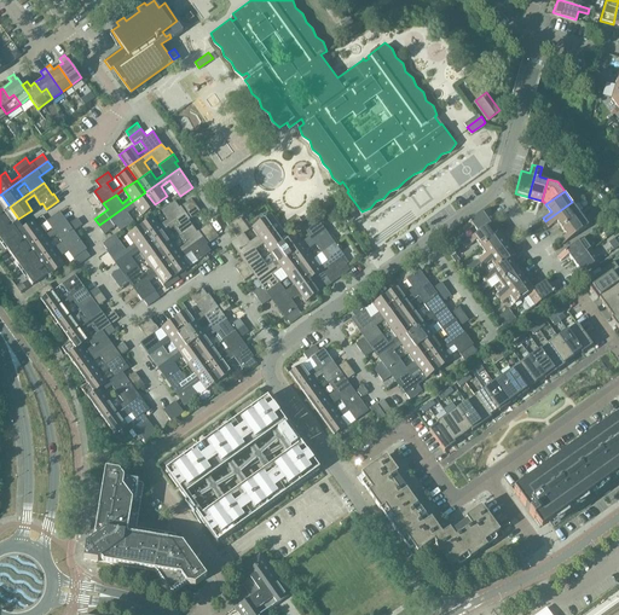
[(145,192),(99,225),(104,233),(117,224),(121,228),(133,220),(127,210),(134,206),(142,214),(155,204),(145,192)]
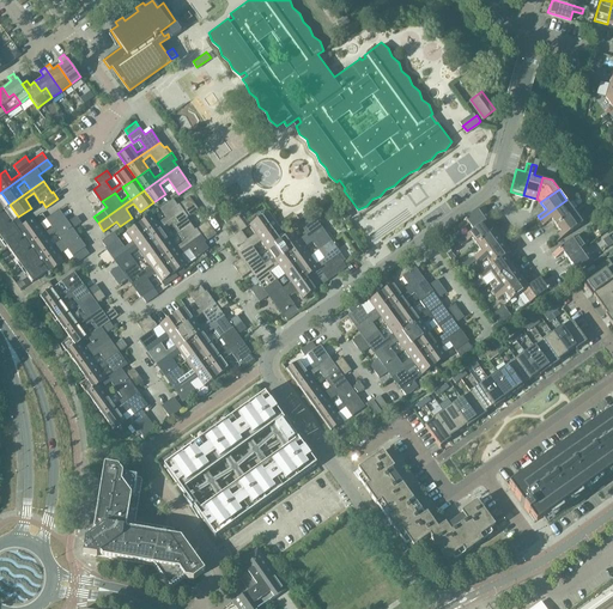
[(139,221),(147,233),(194,201),(189,194),(176,203),(171,198),(159,207),(167,215),(158,221),(152,212),(139,221)]
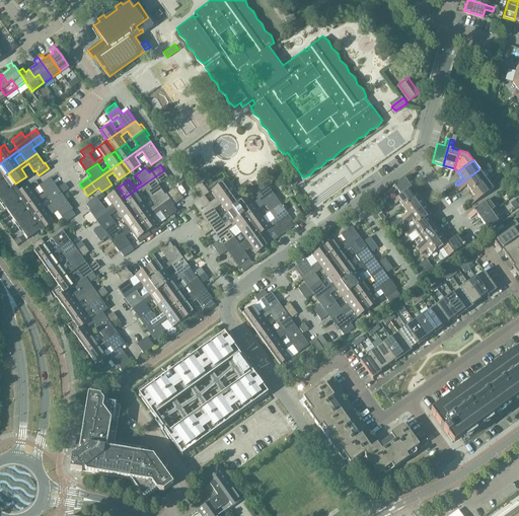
[(466,183),(470,190),(487,178),(479,169),(457,186),(460,189),(466,183)]
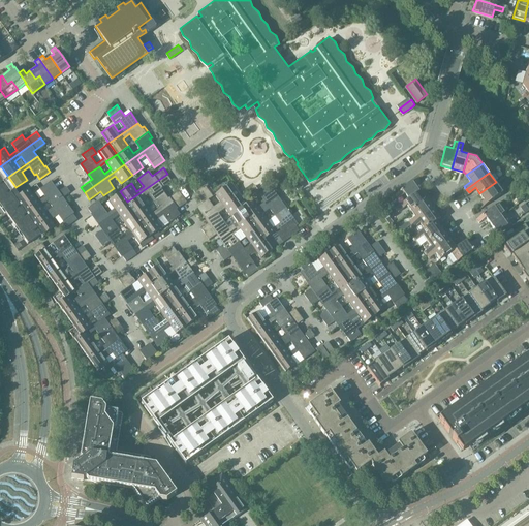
[(127,202),(135,213),(147,205),(141,197),(148,192),(153,199),(163,192),(160,187),(172,179),(167,174),(127,202)]
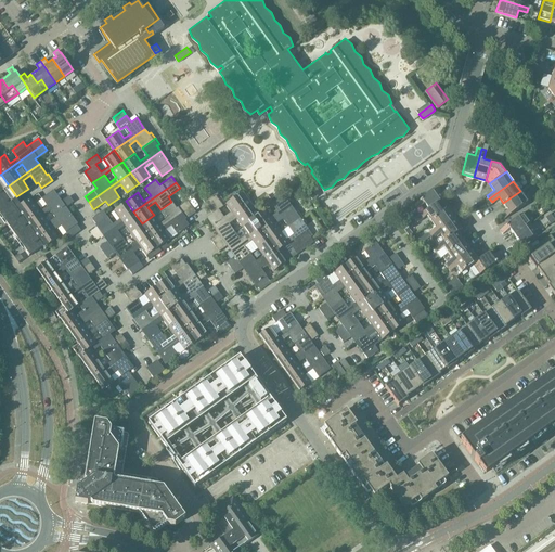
[(304,185),(312,197),(318,194),(309,182),(304,185)]
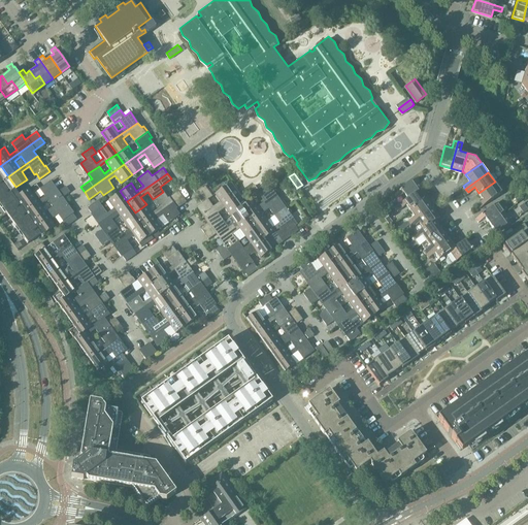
[(0,202),(28,241),(40,232),(0,175),(0,202)]
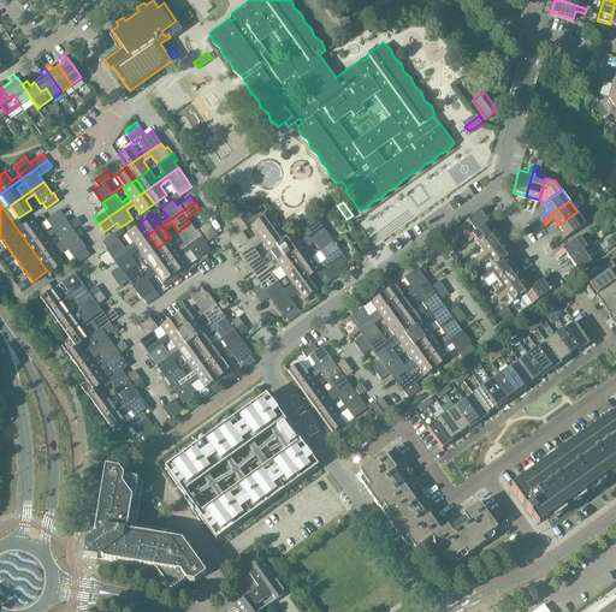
[(495,217),(486,206),(460,225),(463,229),(471,224),(475,230),(490,220),(495,217)]
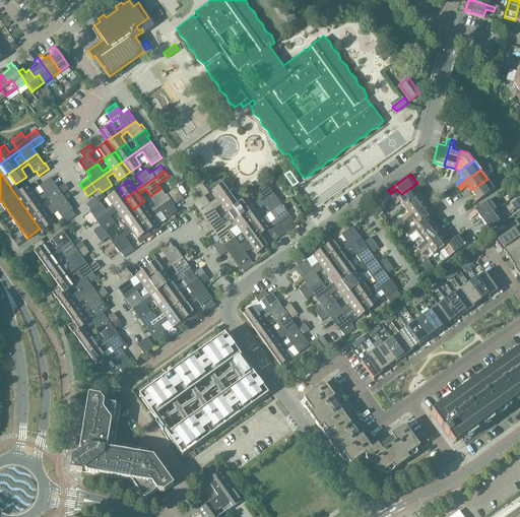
[(17,192),(28,207),(40,199),(57,187),(49,177),(39,184),(45,191),(38,196),(28,184),(17,192)]
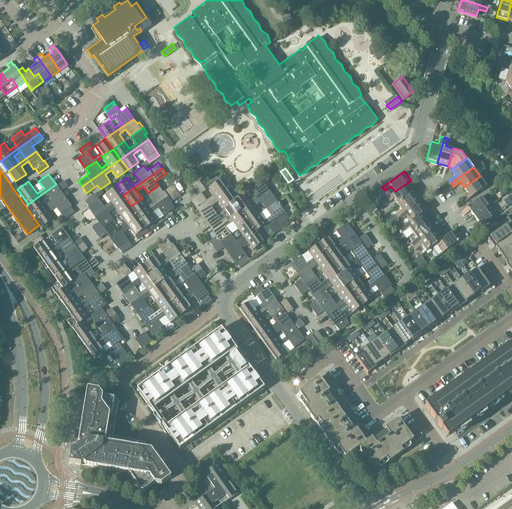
[(199,209),(226,189),(229,193),(234,189),(224,175),(219,178),(208,186),(213,194),(206,199),(201,192),(206,188),(202,183),(192,190),(196,195),(191,198),(191,199),(194,202),(199,209)]
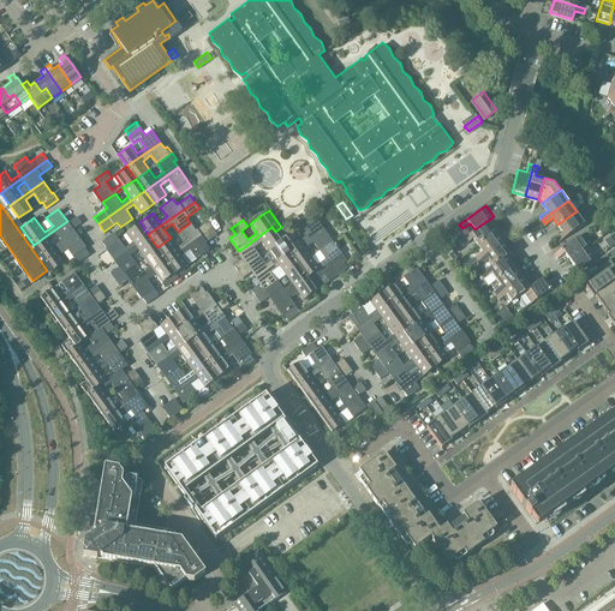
[(577,211),(557,225),(562,231),(555,237),(557,241),(584,222),(577,211)]
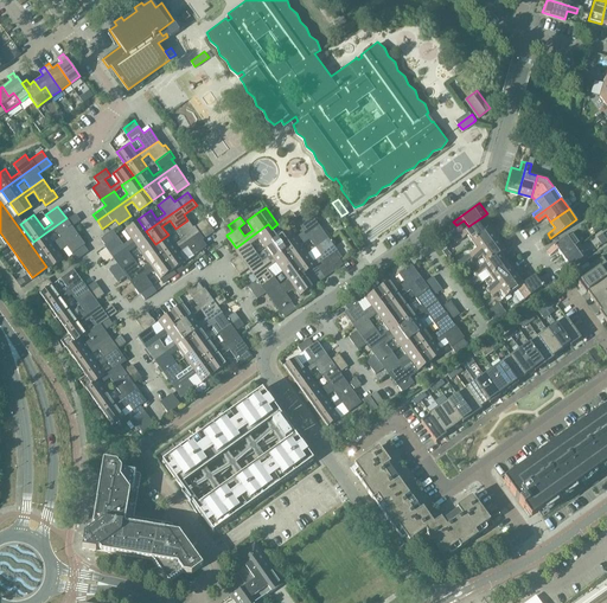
[(224,219),(228,225),(240,217),(235,210),(224,219)]
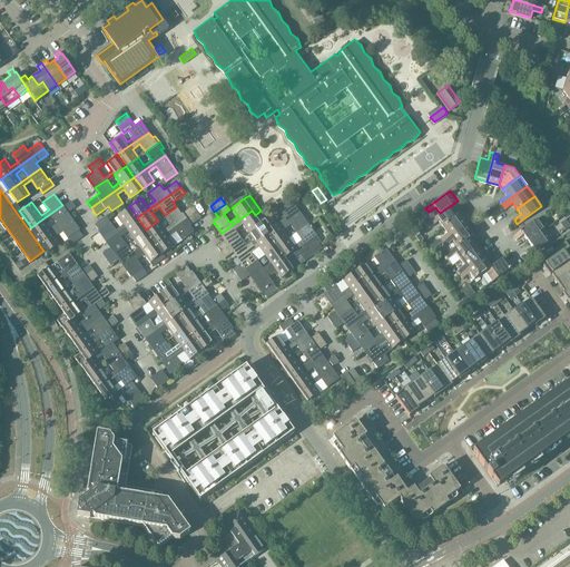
[(261,222),(268,233),(298,212),(295,206),(297,204),(293,197),(279,207),(285,216),(277,222),(272,213),(261,222)]
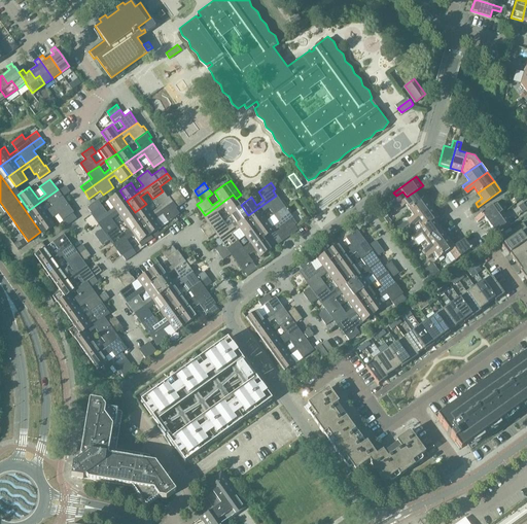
[(70,189),(66,183),(58,189),(47,198),(53,205),(45,210),(40,202),(29,210),(36,220),(65,201),(62,196),(70,189)]
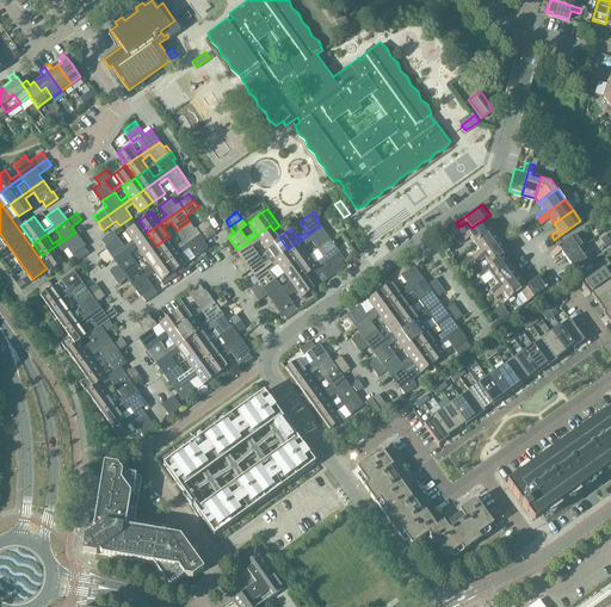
[(170,236),(156,246),(165,258),(211,224),(207,218),(193,228),(189,222),(177,230),(183,239),(176,245),(170,236)]
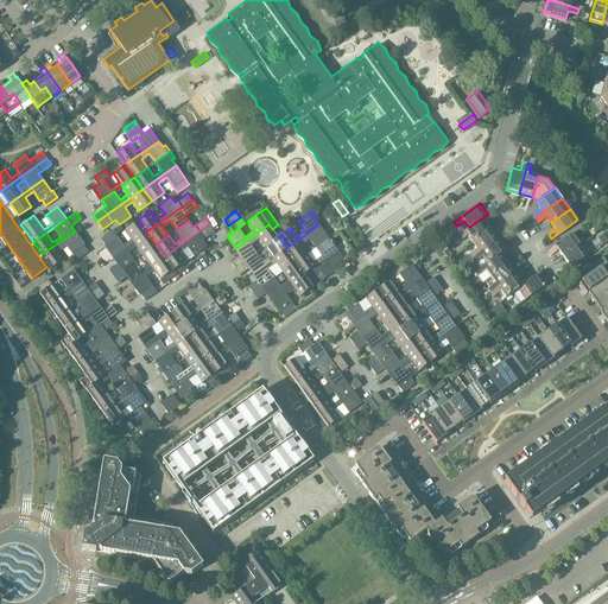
[(491,227),(483,217),(469,227),(456,235),(460,240),(468,234),(473,241),(491,227)]
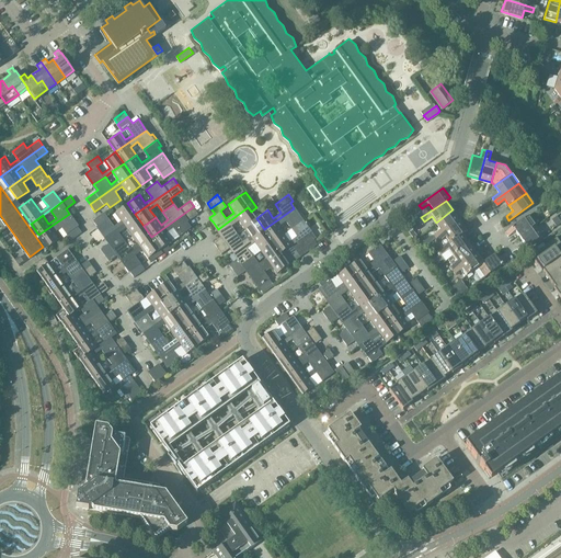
[(93,219),(105,236),(135,214),(127,203),(115,212),(122,220),(114,225),(104,211),(93,219)]
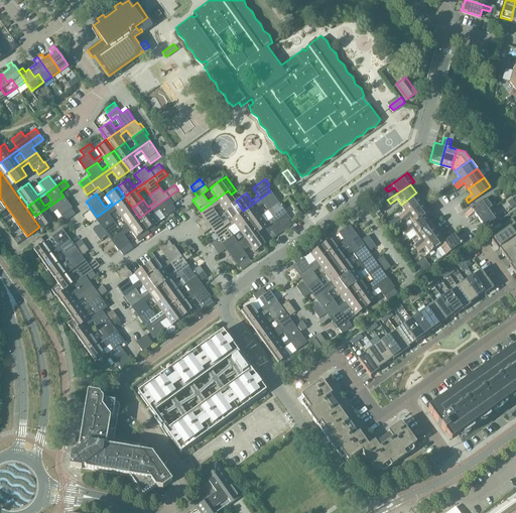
[(174,209),(171,204),(180,197),(182,196),(178,189),(139,218),(147,228),(157,221),(164,216),(174,209)]
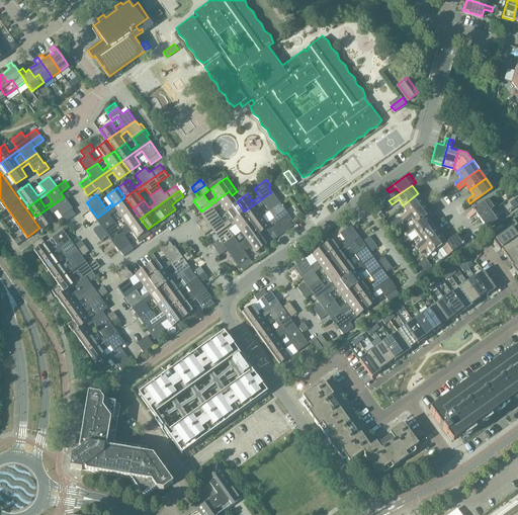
[(196,222),(200,228),(219,215),(213,207),(221,202),(226,209),(237,201),(229,191),(201,211),(204,217),(196,222)]
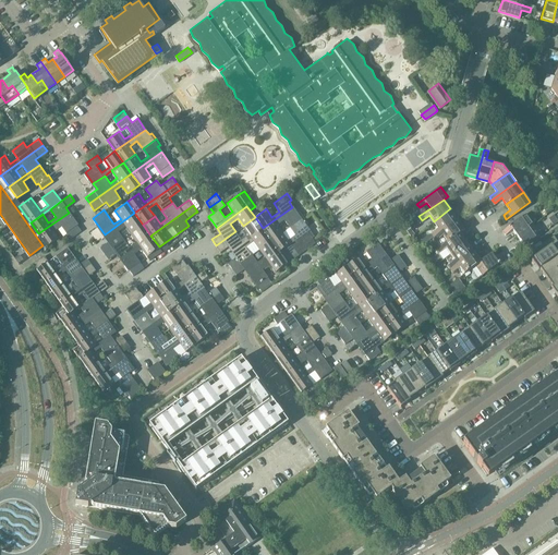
[(263,228),(270,240),(282,231),(277,224),(284,218),(290,226),(303,216),(300,210),(296,212),(292,207),(263,228)]
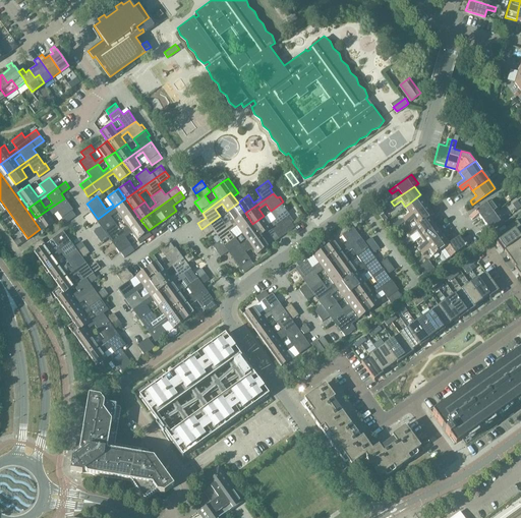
[(420,194),(405,207),(409,212),(402,217),(404,220),(426,204),(420,194)]
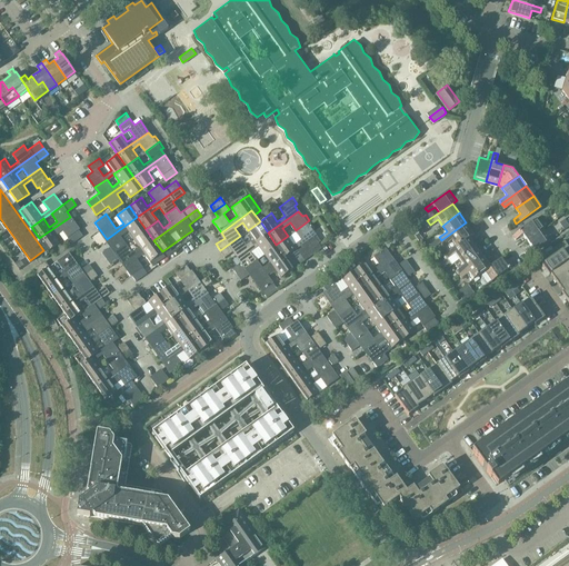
[(545,226),(537,216),(512,234),(515,238),(522,232),(527,239),(545,226)]
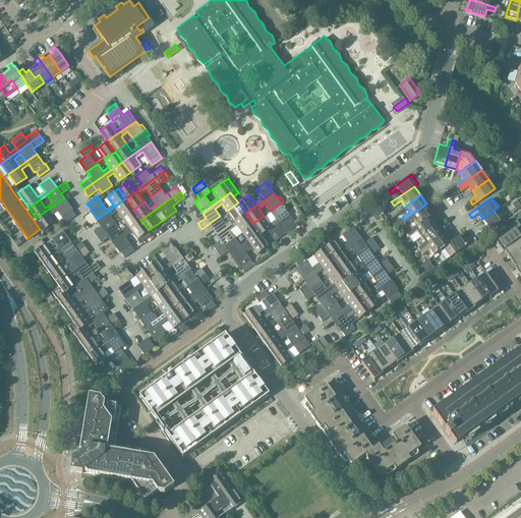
[(64,198),(36,218),(44,229),(55,221),(50,215),(57,210),(65,222),(75,214),(64,198)]
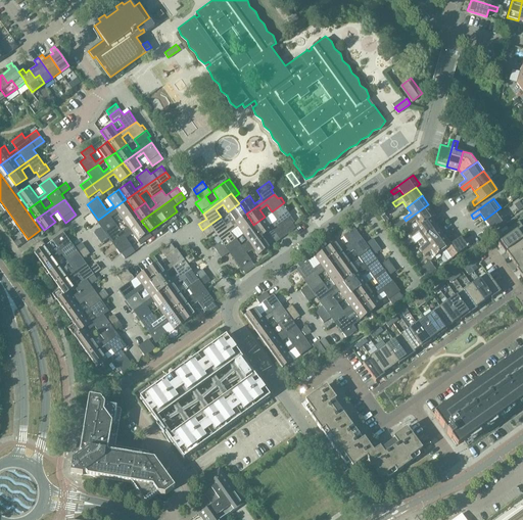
[(117,210),(123,218),(134,210),(126,199),(98,220),(101,225),(93,231),(97,236),(115,223),(110,216),(117,210)]
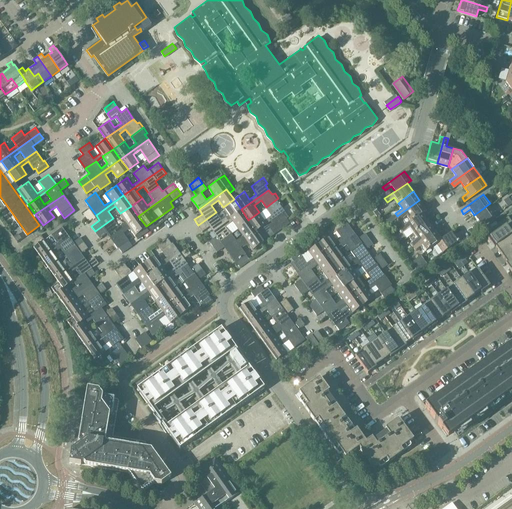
[(266,222),(271,219),(277,215),(282,211),(283,210),(280,205),(282,204),(278,198),(266,207),(259,212),(248,220),(256,230),(261,226),(266,222)]
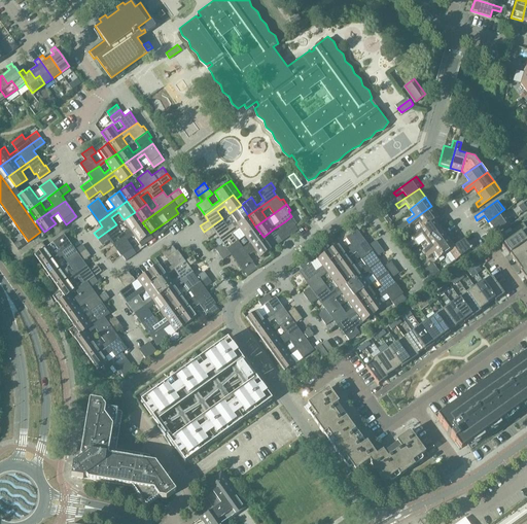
[(216,231),(219,236),(248,215),(241,205),(230,213),(235,220),(227,225),(222,218),(204,232),(208,237),(216,231)]
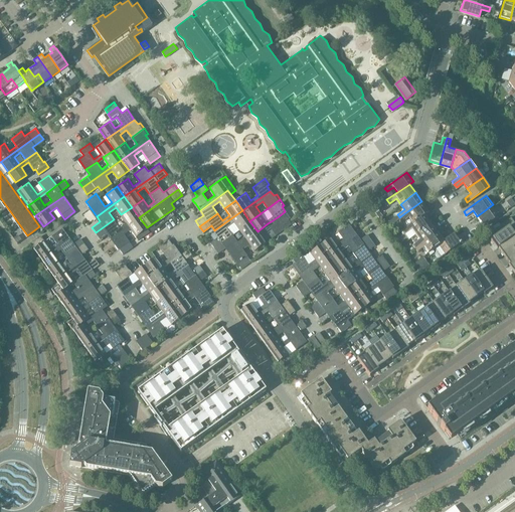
[(408,216),(412,221),(424,213),(428,210),(421,201),(399,217),(402,220),(408,216)]
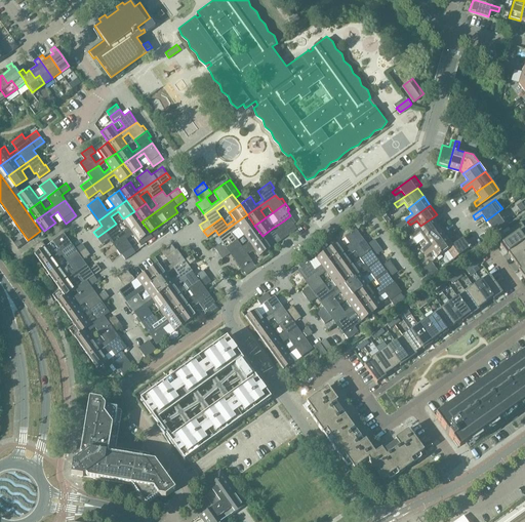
[(486,235),(509,218),(502,208),(486,221),(490,226),(483,231),(486,235)]
